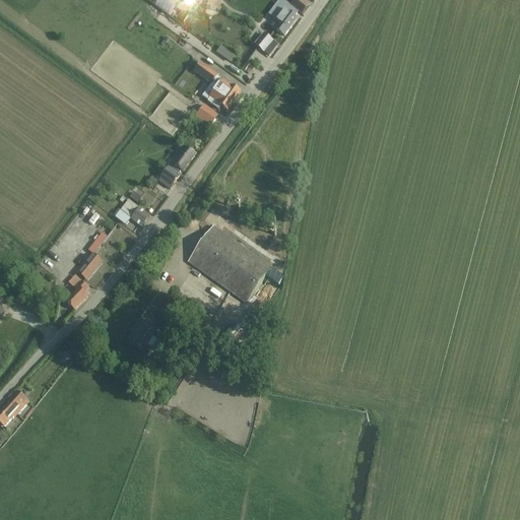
[(310,5),(302,0),(296,0),(291,6),(303,15),(310,5)]
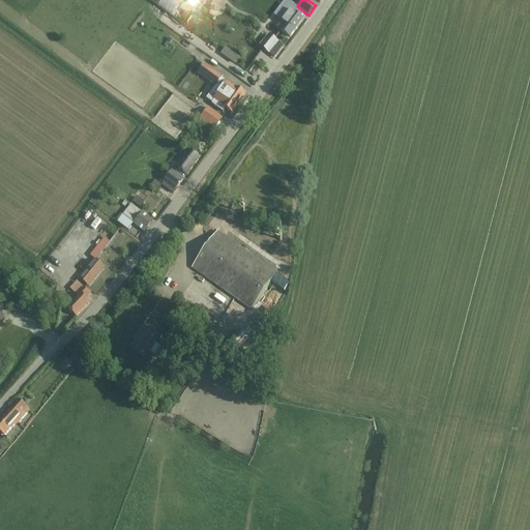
[(289,10),(276,27),(290,37),(303,21),(295,15),(289,10)]
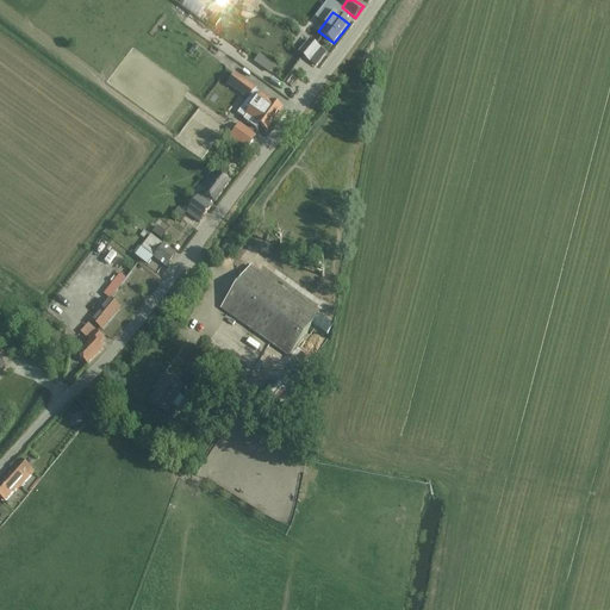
[(310,42),(300,54),(306,60),(309,57),(311,60),(318,50),(315,47),(310,42)]
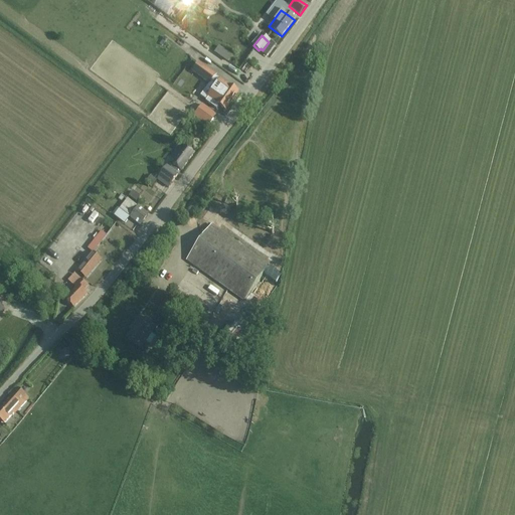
[(219,45),(214,52),(228,62),(233,55),(219,45)]
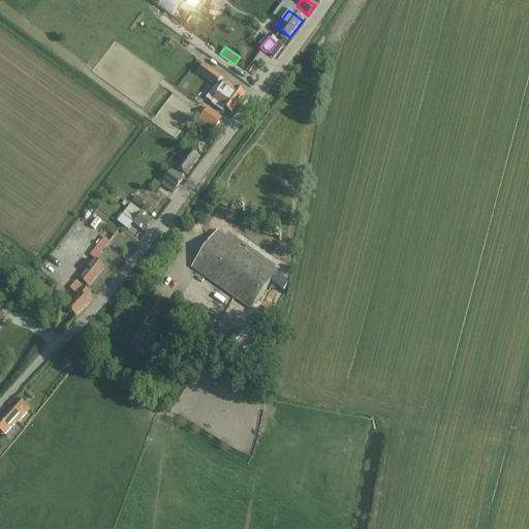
[(312,62),(314,64),(318,66),(325,57),(319,52),(312,62)]
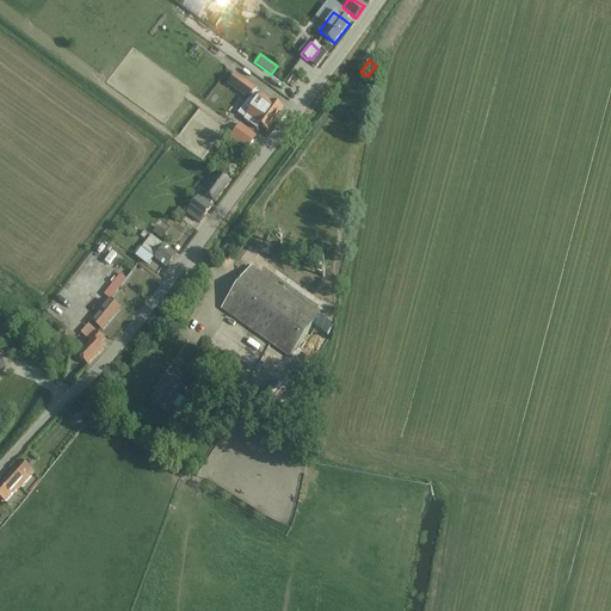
[(310,78),(316,71),(310,67),(306,74),(310,78)]
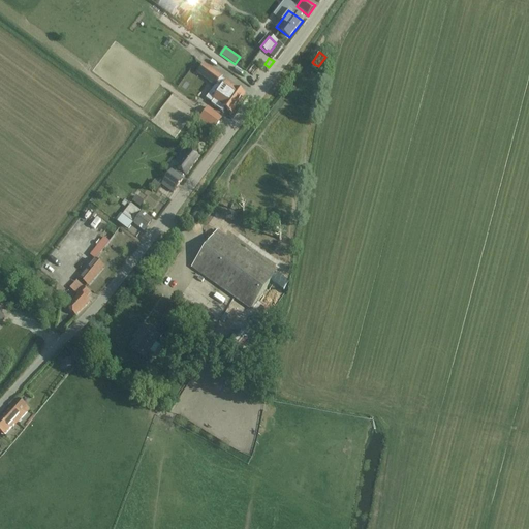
[(220,104),(223,106),(231,113),(245,95),(244,95),(246,92),(238,86),(236,89),(232,86),(238,80),(237,79),(219,65),(213,73),(230,87),(225,95),(226,96),(220,104)]
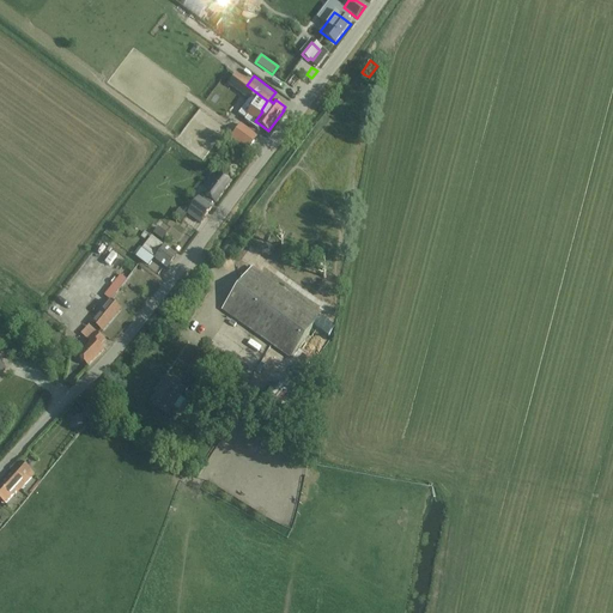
[(307,93),(316,83),(311,78),(301,89),(307,93)]
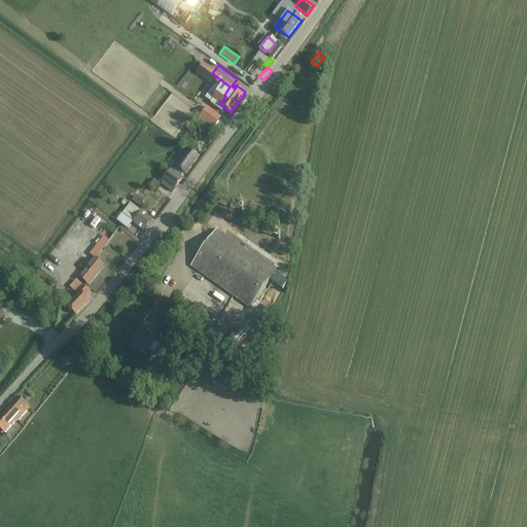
[(208,107),(199,119),(213,130),(222,117),(208,107)]
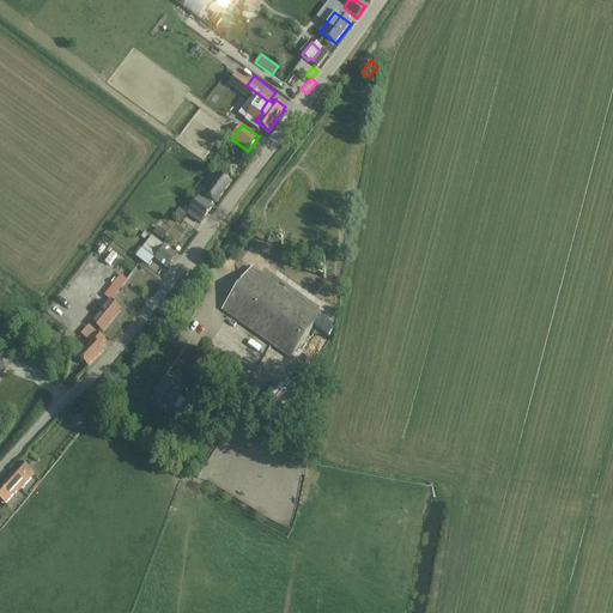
[(231,182),(220,175),(211,187),(208,186),(207,188),(206,188),(202,194),(204,194),(199,199),(188,214),(201,224),(212,208),(210,207),(213,201),(216,204),(231,182)]
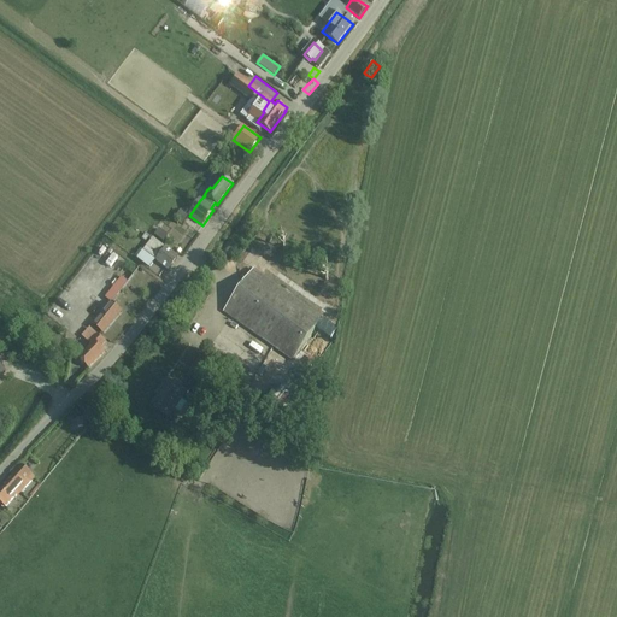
[(181,211),(175,219),(182,225),(188,217),(181,211)]
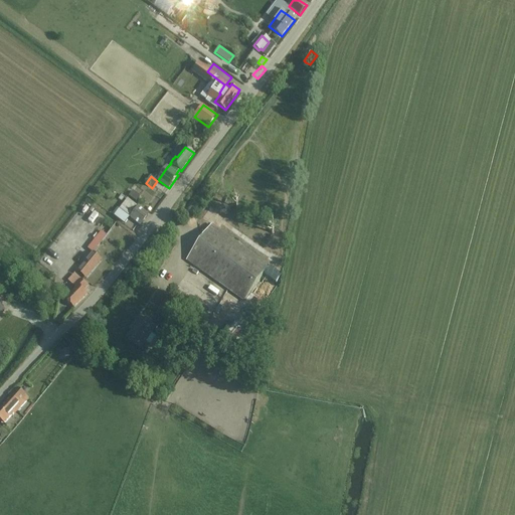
[(133,191),(129,196),(136,202),(140,197),(133,191)]
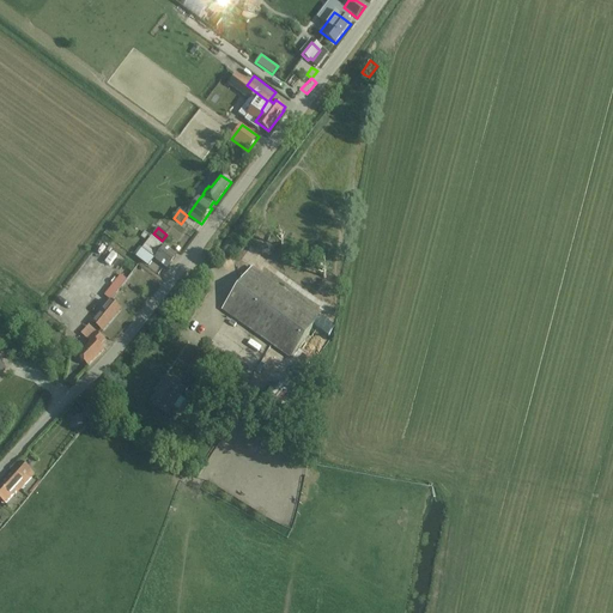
[(177,256),(168,249),(164,247),(155,260),(168,269),(177,256)]
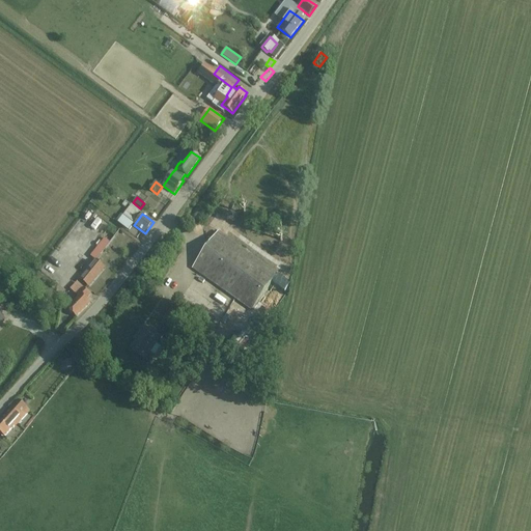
[(119,215),(114,222),(127,231),(132,224),(119,215)]
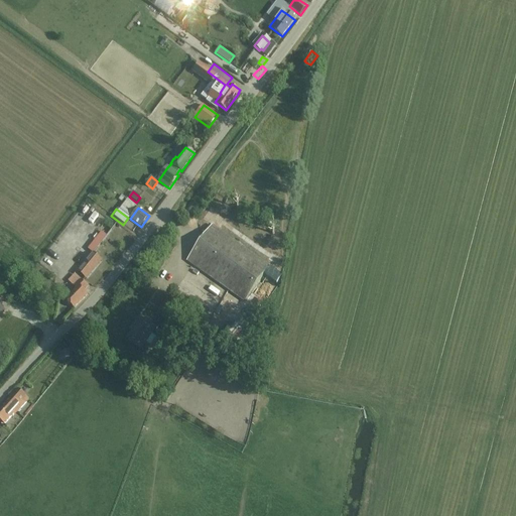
[(188,260),(197,266),(244,300),(269,266),(213,226),(188,260)]
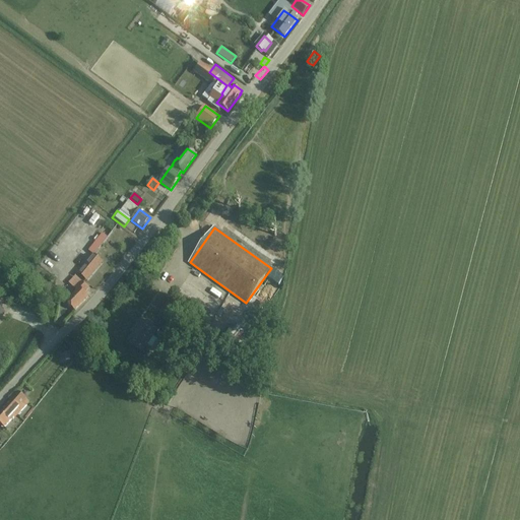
[(86,252),(92,256),(107,238),(101,233),(86,252)]
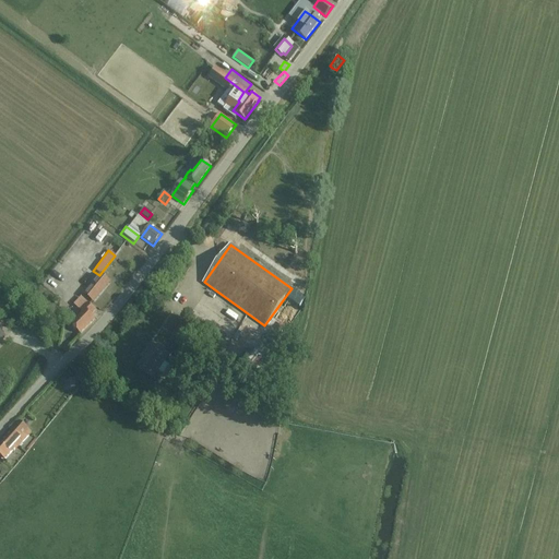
[(113,262),(96,283),(103,288),(119,266),(113,262)]
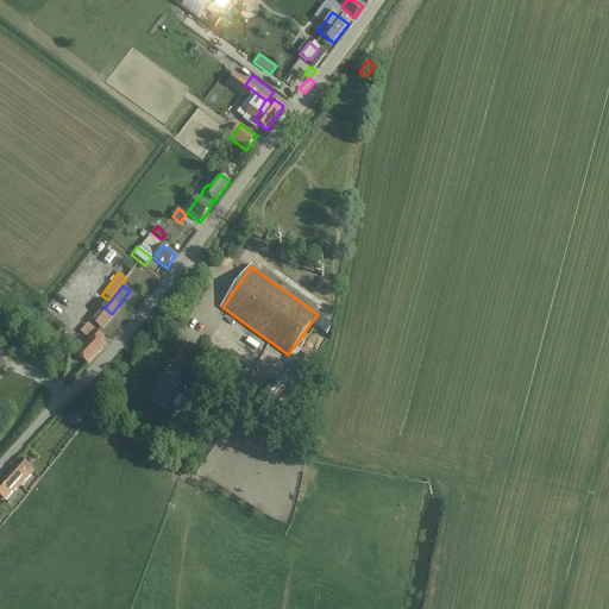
[(104,338),(96,331),(88,339),(90,341),(77,355),(87,364),(104,347),(99,343),(104,338)]
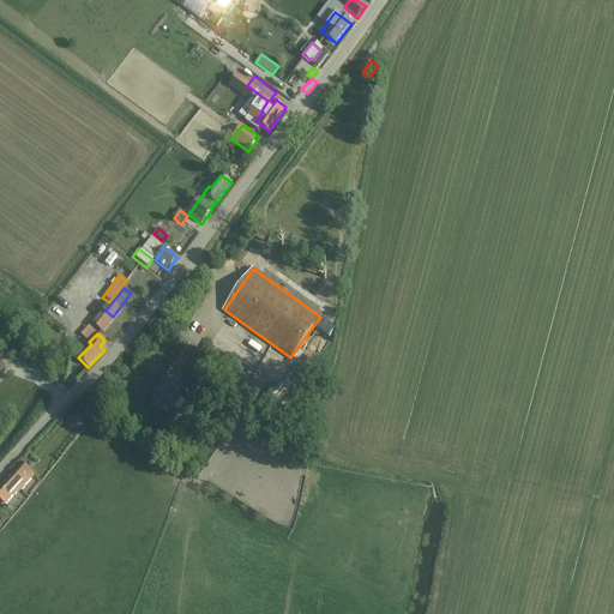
[(40,338),(36,343),(43,349),(47,345),(40,338)]
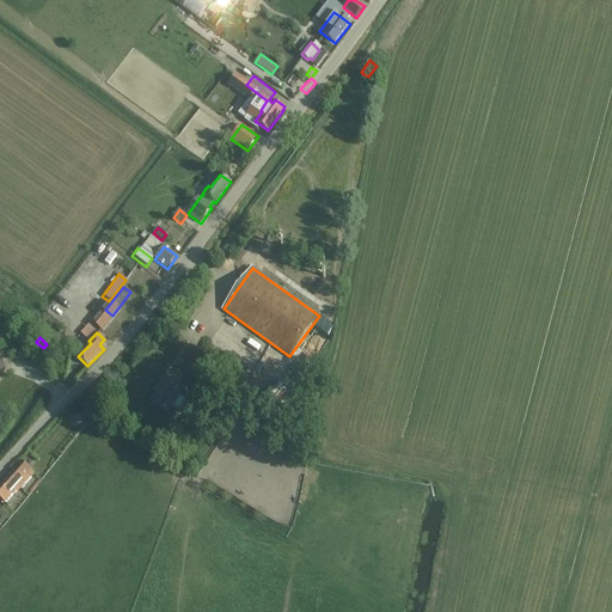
[(161,389),(152,403),(169,415),(172,409),(179,414),(187,403),(181,398),(184,392),(166,379),(160,387),(161,389)]
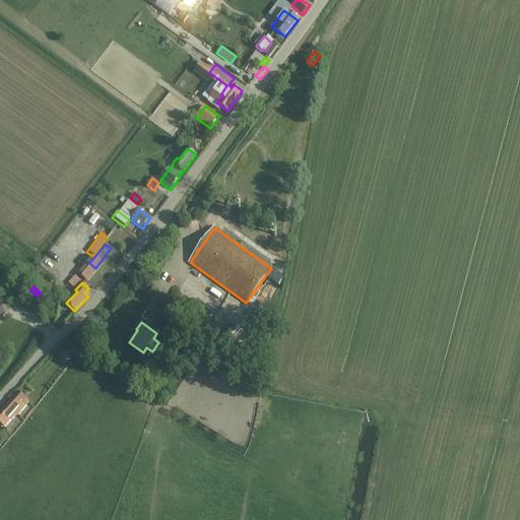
[(28,403),(25,400),(17,393),(0,412),(0,423),(4,428),(16,414),(17,415),(28,403)]
